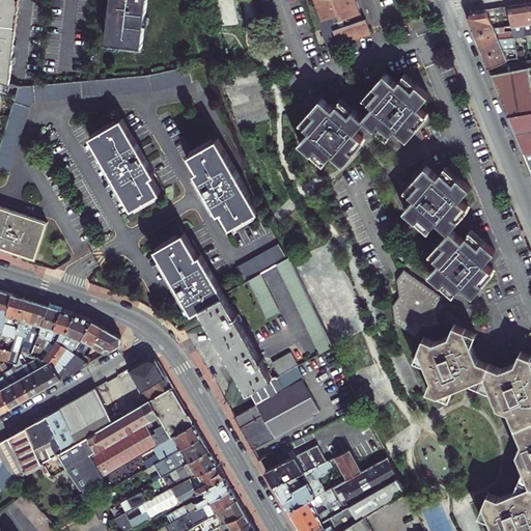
[(14,49),(15,43),(19,0),(0,0),(0,80),(10,83),(12,62),(14,56),(14,49)]
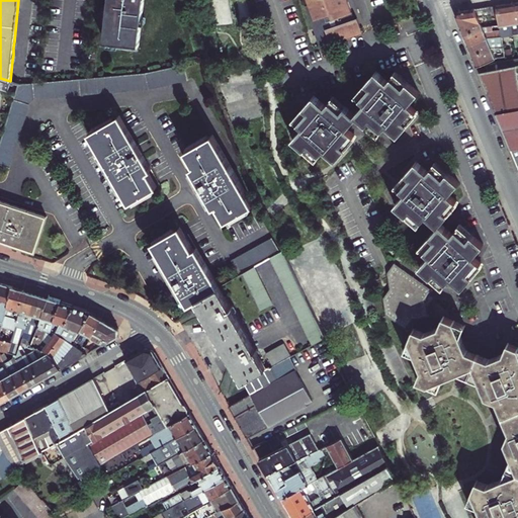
[(108,0),(107,13),(107,19),(104,41),(105,41),(111,42),(121,44),(139,46),(140,46),(142,23),(143,17),(144,0),(108,0)]
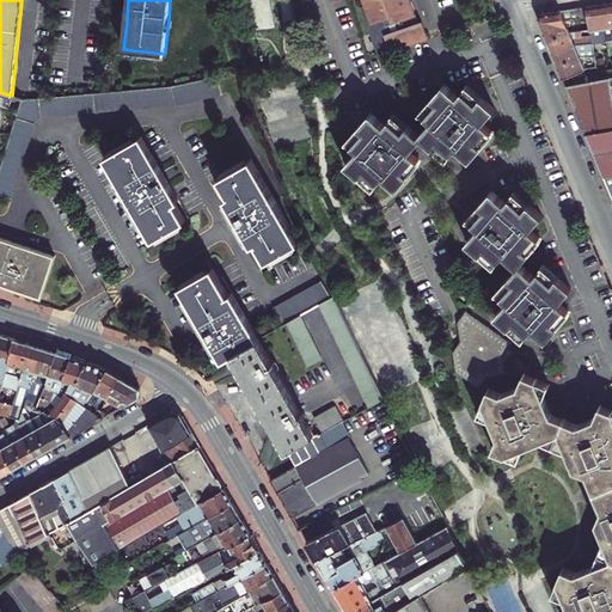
[(360,6),(378,54),(428,37),(422,20),(418,20),(410,0),(362,0),(365,4),(360,6)]
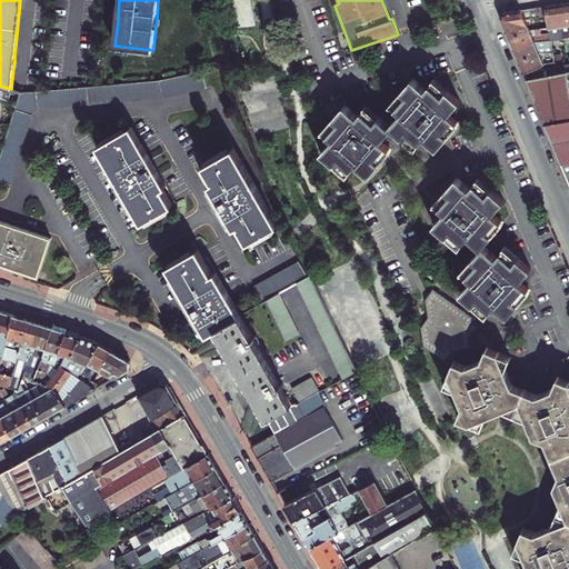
[(568,25),(568,3),(568,2),(557,5),(562,40),(568,40),(566,26),(568,25)]
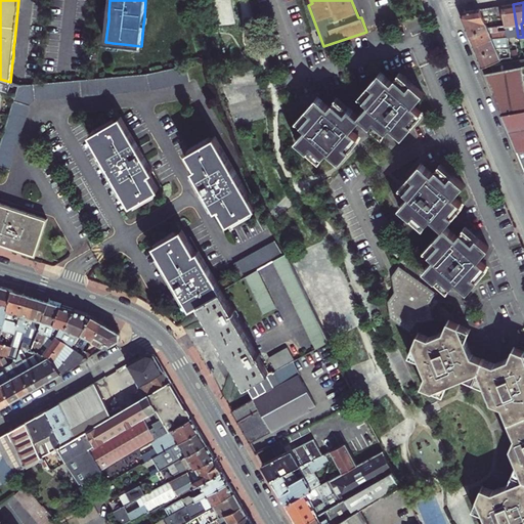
[(513,4),(501,6),(503,14),(505,26),(506,38),(506,39),(518,37),(513,4)]
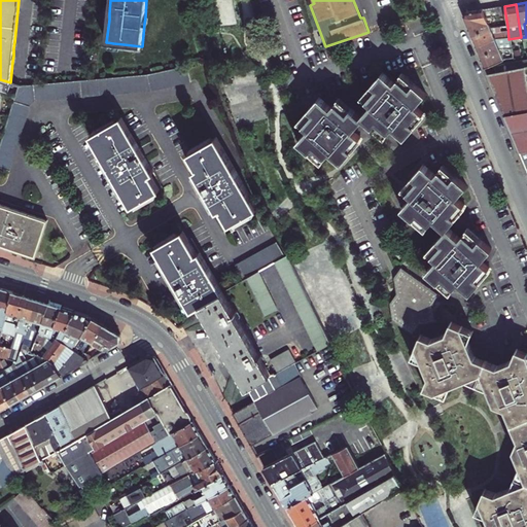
[(463,16),(467,25),(487,18),(498,15),(497,7),(466,11),(463,16)]
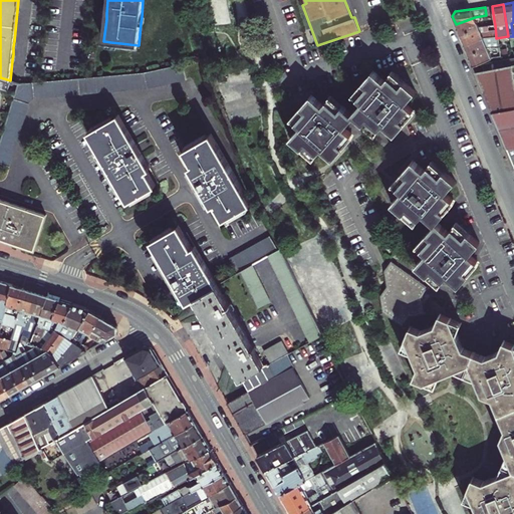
[(487,21),(486,15),(475,17),(456,24),(460,34),(478,27),(476,22),(487,21)]
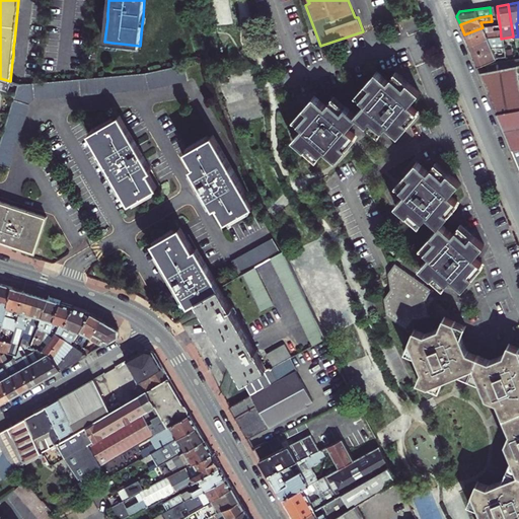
[(498,31),(485,31),(483,27),(464,34),(468,45),(489,38),(498,38),(498,31)]
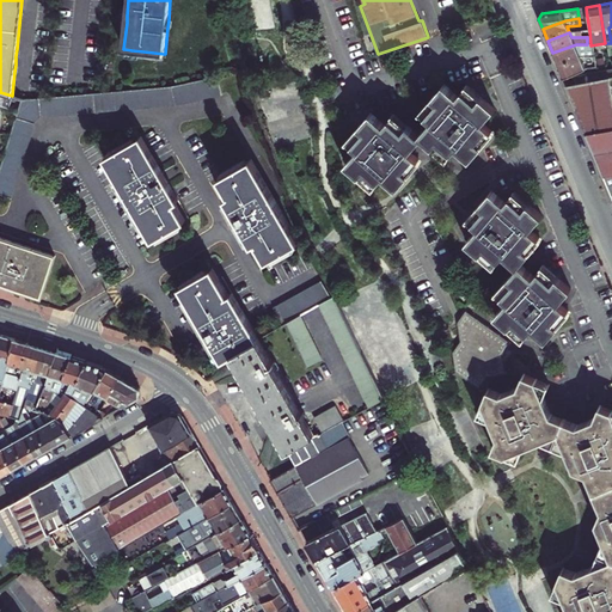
[(580,56),(593,56),(591,46),(591,44),(587,44),(576,44),(552,53),(557,65),(580,56)]
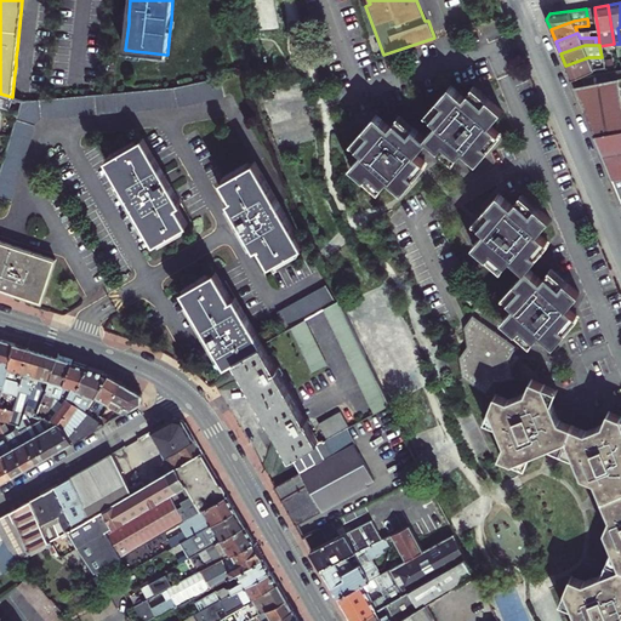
[(588,57),(565,66),(571,79),(592,70),(603,68),(602,62),(591,63),(588,57)]
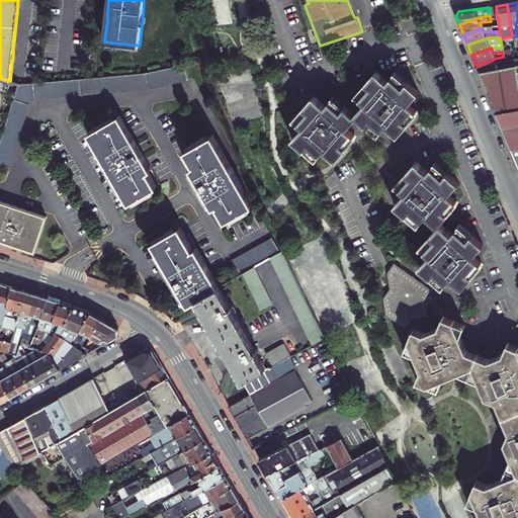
[(517,60),(516,61),(504,63),(478,68),(517,167),(517,80),(517,81),(517,80),(517,60)]
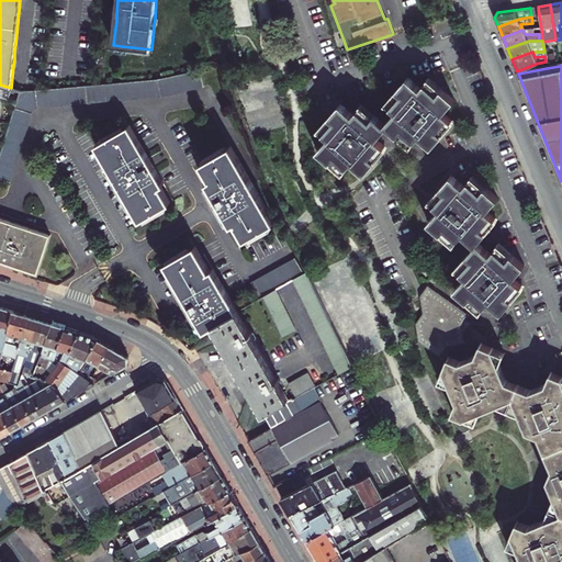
[(0,178),(11,182),(14,168),(17,161),(32,113),(37,108),(152,97),(201,88),(197,71),(156,80),(20,91),(19,96),(17,101),(15,105),(0,156),(0,178)]
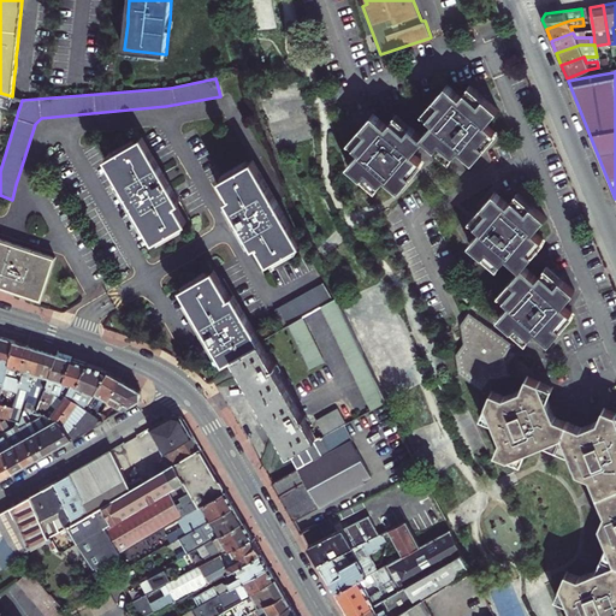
[(434,123),(424,137),(438,149),(443,144),(456,155),(461,149),(473,159),(485,144),(496,130),(491,126),(485,122),(497,107),(483,95),(481,95),(468,84),(465,89),(458,95),(448,86),(436,100),(425,114),(430,118),(434,123)]
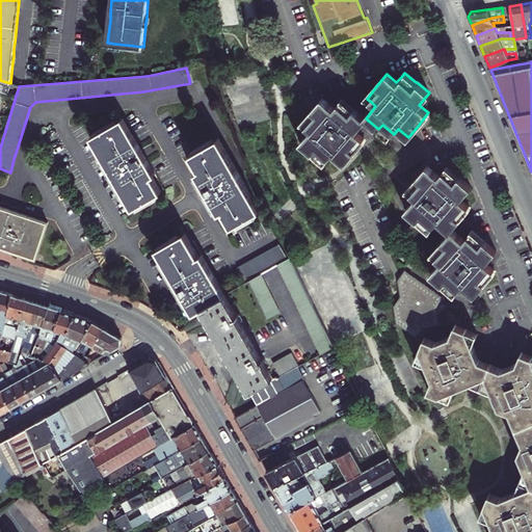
[(0,90),(8,94),(9,88),(11,83),(10,83),(0,80),(0,90)]
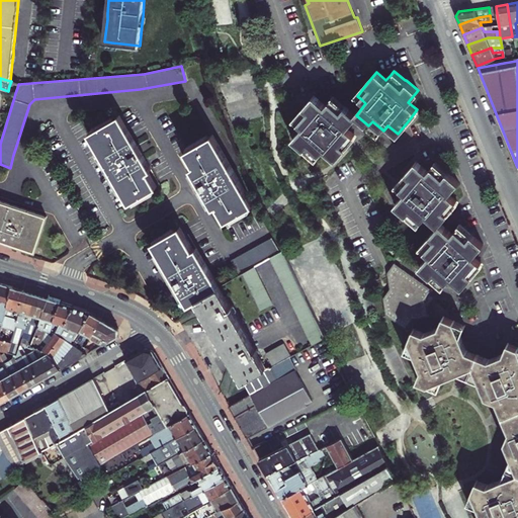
[(300,126),(290,139),(304,149),(315,158),(319,155),(323,150),(335,160),(345,148),(341,144),(351,133),(346,127),(356,115),(344,105),(343,106),(332,96),(328,100),(324,105),(312,95),(301,107),(303,107),(292,119),(296,122),(300,126)]
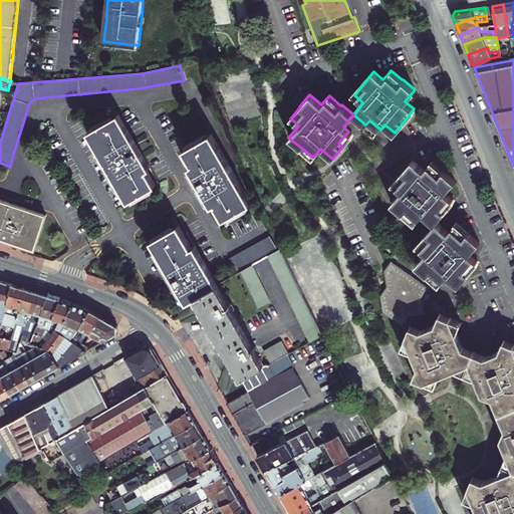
[(151,169),(118,113),(88,132),(129,201),(156,186),(148,170),(151,169)]
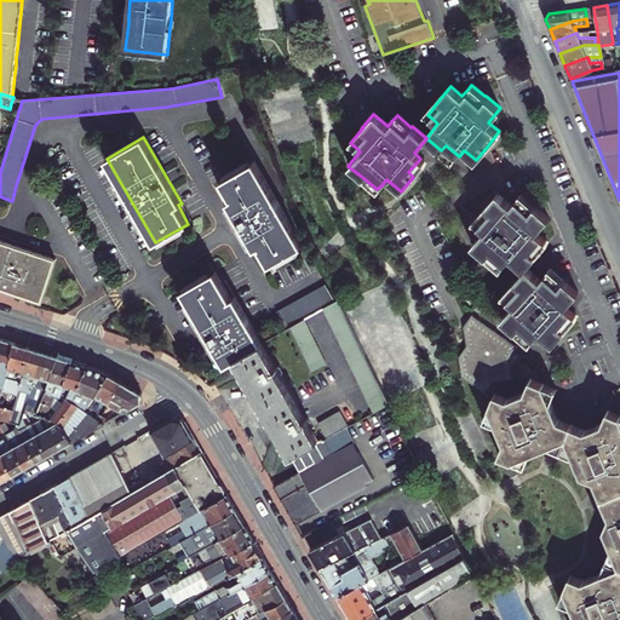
[(441,150),(454,162),(459,156),(446,145),(441,150)]
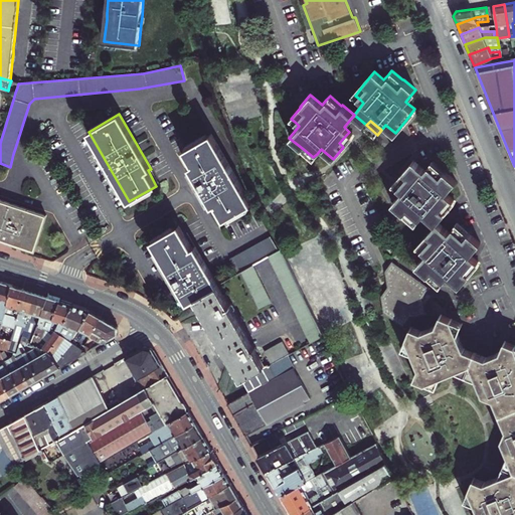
[(339,143),(343,147),(353,135),(349,132),(339,143)]
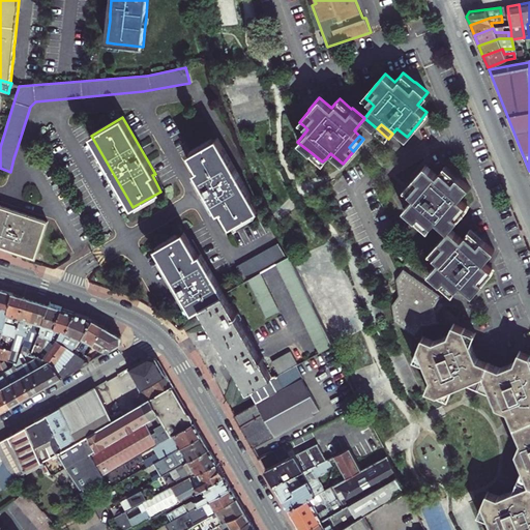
[(217,138),(189,154),(199,170),(196,172),(219,211),(224,209),(232,225),(259,209),(217,138)]
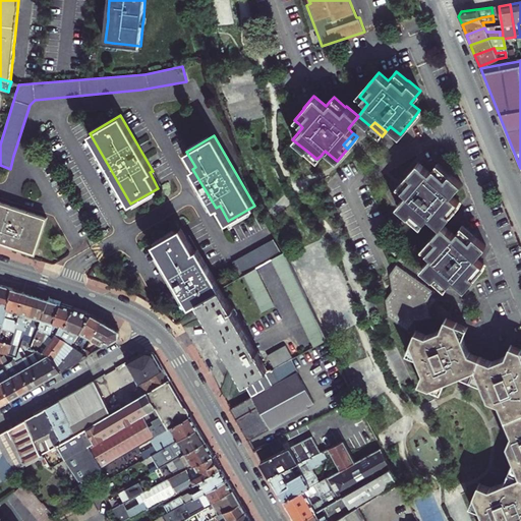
[(411,177),(401,188),(406,192),(396,205),(408,215),(420,225),(423,221),(428,216),(440,226),(450,214),(460,201),(456,198),(451,193),(461,182),(449,171),(449,172),(438,162),(433,166),(429,171),(417,161),(407,172),(411,177)]
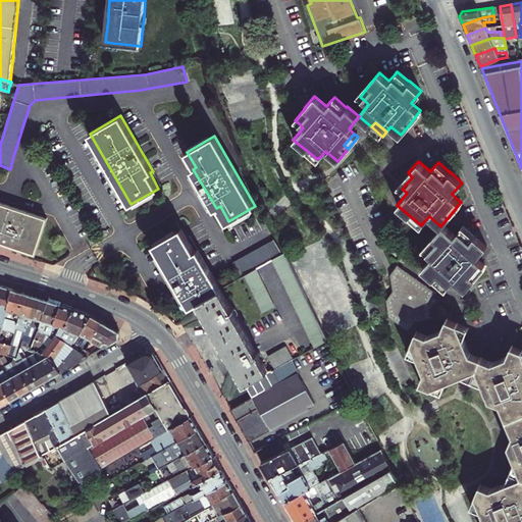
[(408,172),(398,185),(402,189),(412,177),(408,172)]
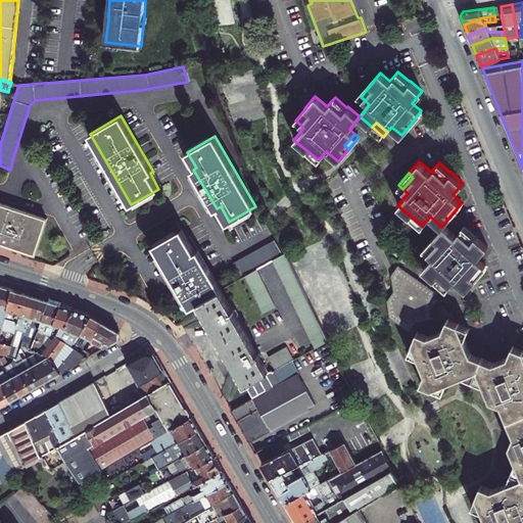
[(0,243),(35,255),(46,220),(0,203),(0,243)]
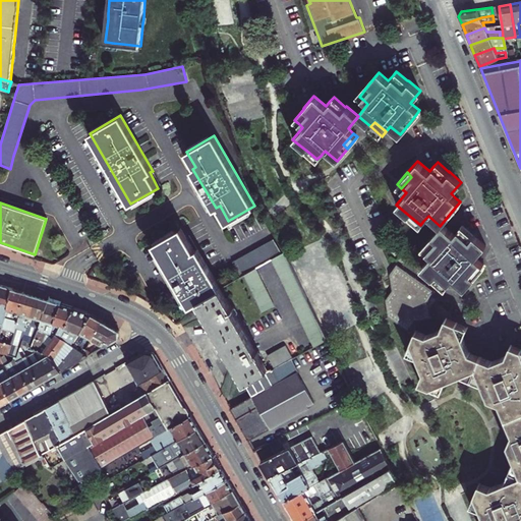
[(428,257),(418,270),(430,280),(435,276),(446,286),(450,281),(462,291),(472,279),(482,267),(478,264),(473,258),(483,247),(472,236),(471,237),(460,227),(456,231),(452,236),(440,226),(429,237),(430,238),(420,249),(423,253),(428,257)]
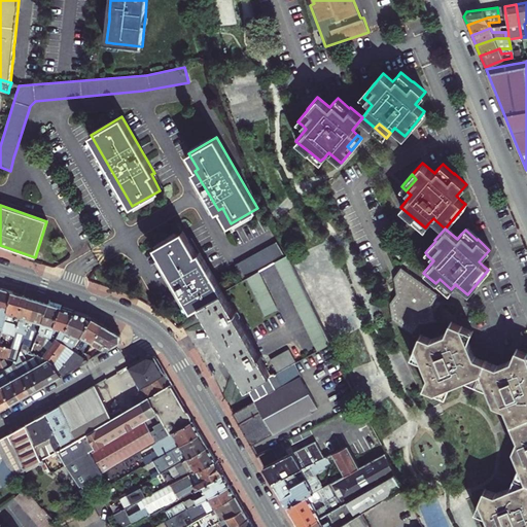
[(191,310),(200,306),(223,292),(196,245),(194,247),(184,231),(154,247),(191,310)]
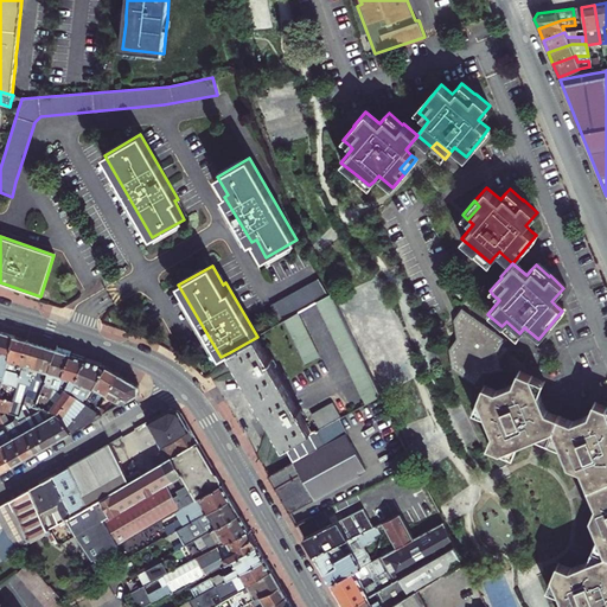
[(280,323),(283,321),(298,313),(300,312),(300,311),(315,301),(325,296),(317,280),(272,307),(280,323)]
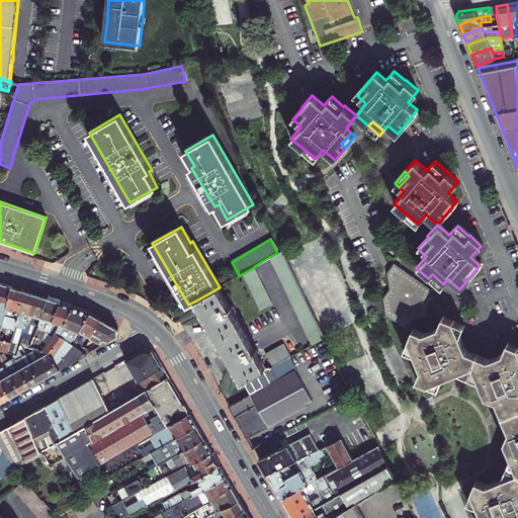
[(397,248),(390,242),(382,250),(384,252),(383,254),(386,256),(389,255),(390,256),(397,248)]
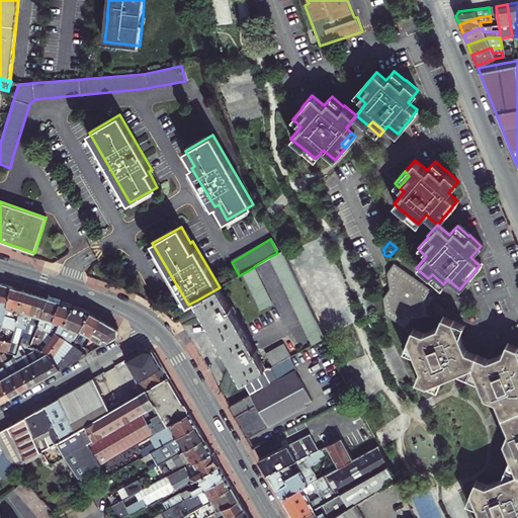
[(269,257),(312,344),(325,337),(282,250),(277,253),(269,257)]
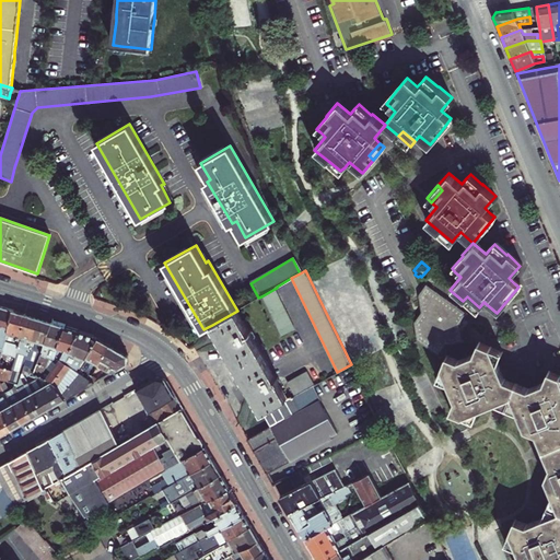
[(417,294),(435,292),(424,283),(417,294)]
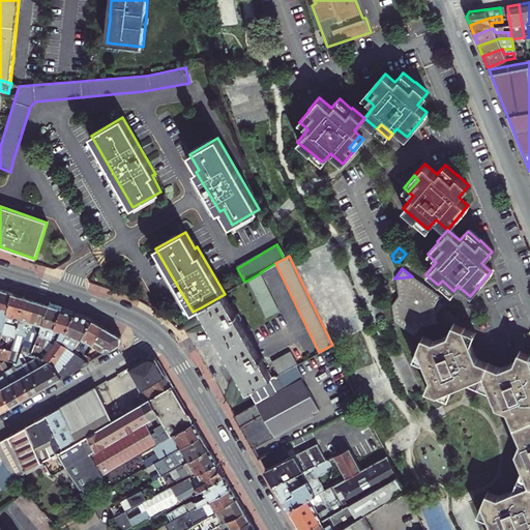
[(247,281),(266,318),(280,312),(260,273),(247,281)]
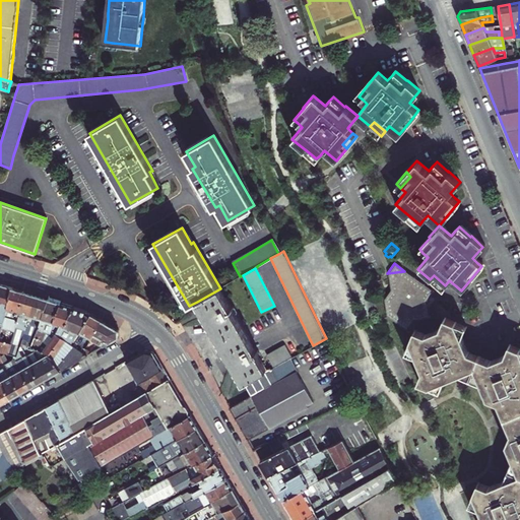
[(432,291),(404,271),(387,273),(389,288),(391,306),(384,315),(403,329),(410,320),(425,301),(432,291)]
